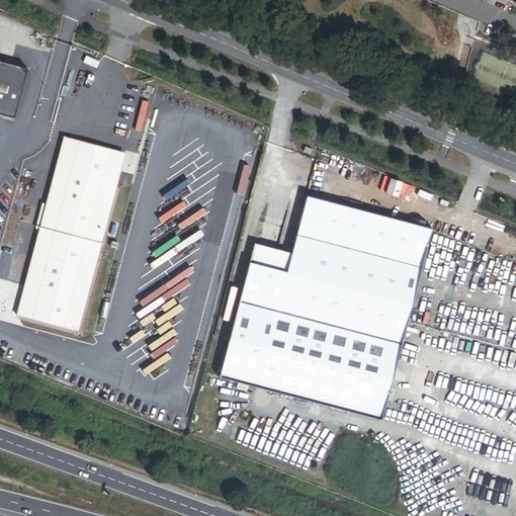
[(27,66),(0,58),(0,111),(14,115),(27,66)]
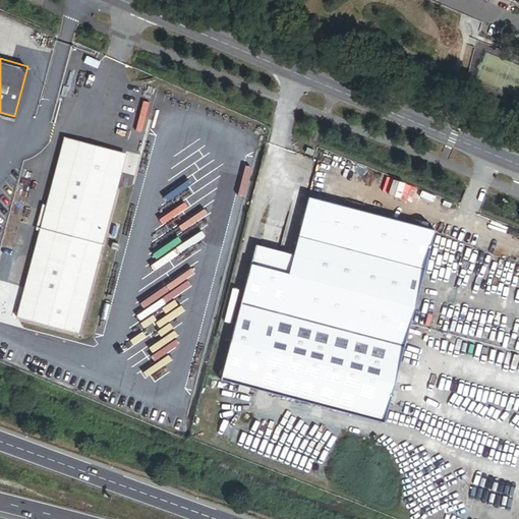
[(501,121),(503,115),(495,112),(493,118),(501,121)]
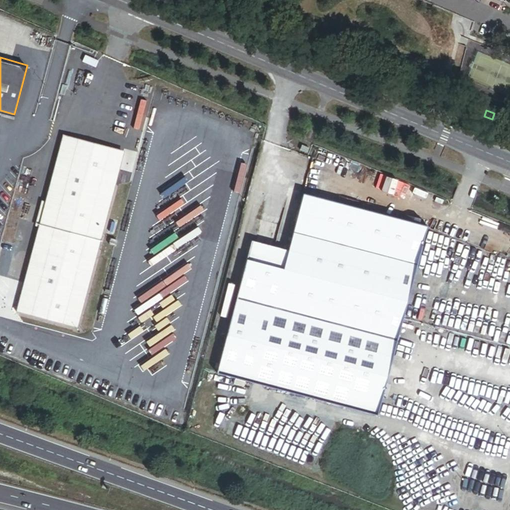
[(17,306),(77,323),(125,151),(64,134),(17,306)]
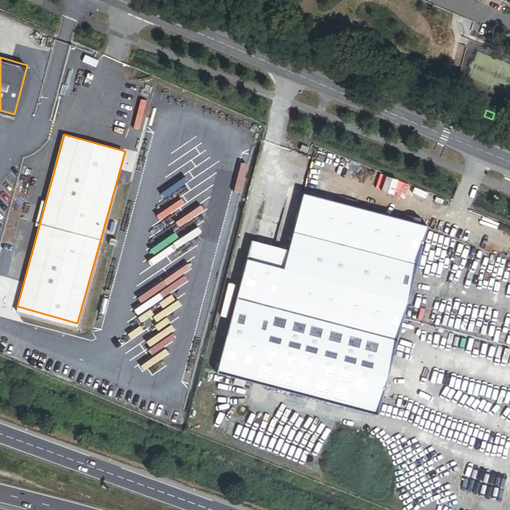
[(309,148),(302,145),(299,150),(307,153),(309,148)]
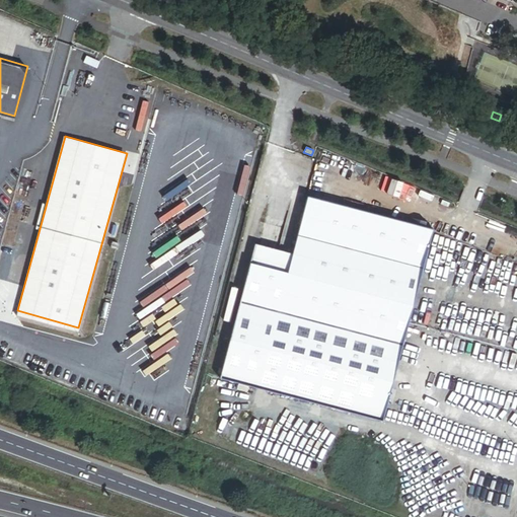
[(292,254),(287,274),(277,311),(401,345),(433,228),(308,195),(292,254)]
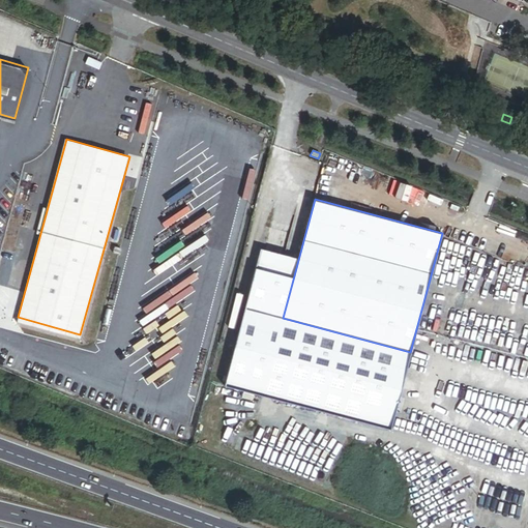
[(256,269),(293,280),(298,260),(261,251),(256,269)]
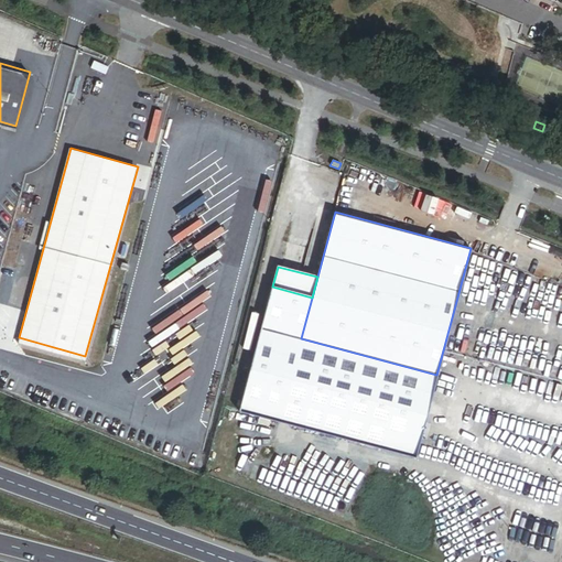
[(312,298),(272,287),(238,413),(413,461),(436,375),(301,338),(312,298)]
